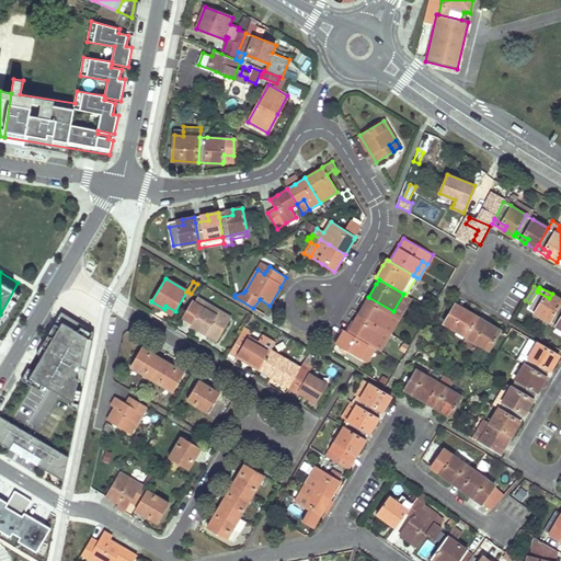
[(537,292),(529,302),(526,308),(535,313),(534,316),(546,323),(548,321),(549,321),(559,305),(560,300),(560,299),(552,295),(552,294),(549,298),(537,292)]
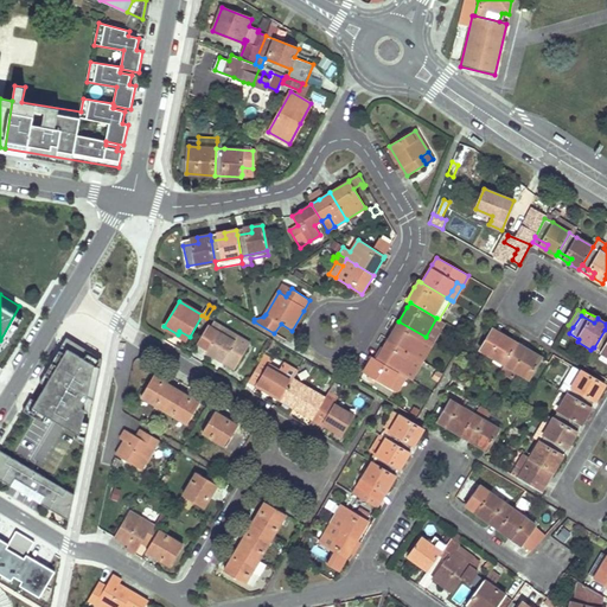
[(436,318),(426,337),(434,343),(446,324),(439,319),(436,318)]
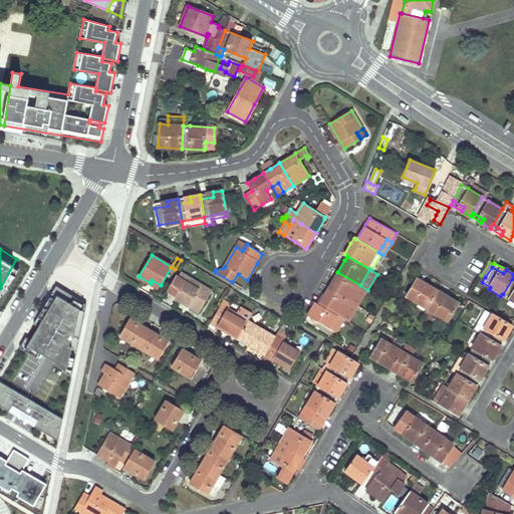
[(179,276),(209,294),(211,290),(181,272),(179,276)]
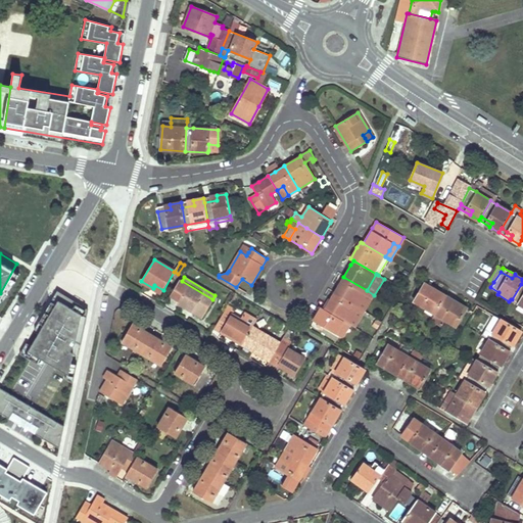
[(357,306),(367,290),(343,277),(341,281),(334,293),(357,306)]
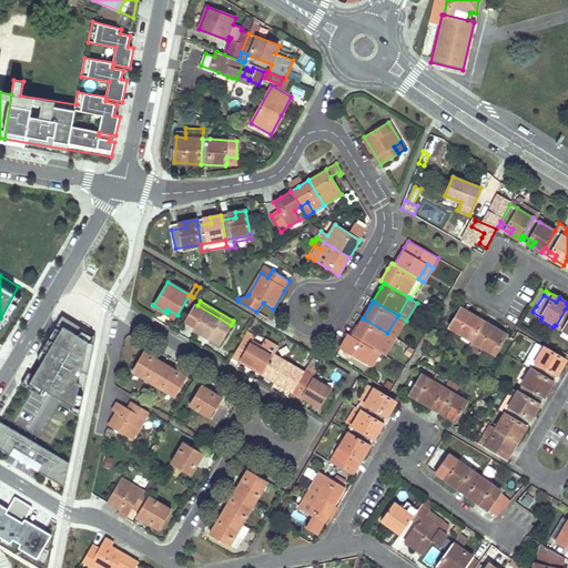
[(186,323),(190,324),(193,326),(192,328),(219,345),(231,325),(198,305),(186,323)]
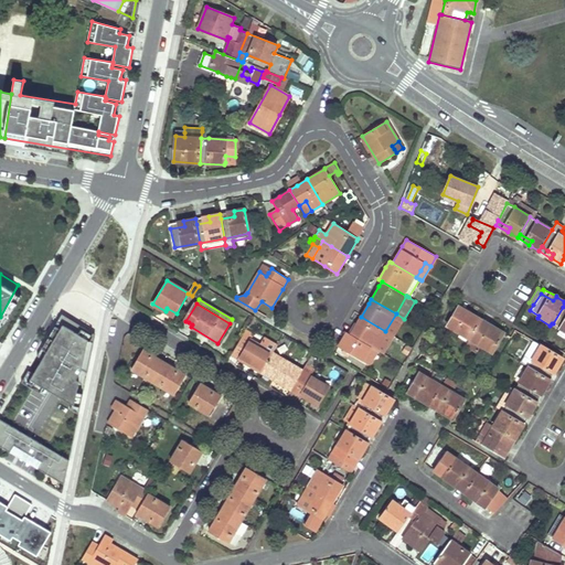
[(564,307),(563,307),(553,323),(564,330),(564,307)]
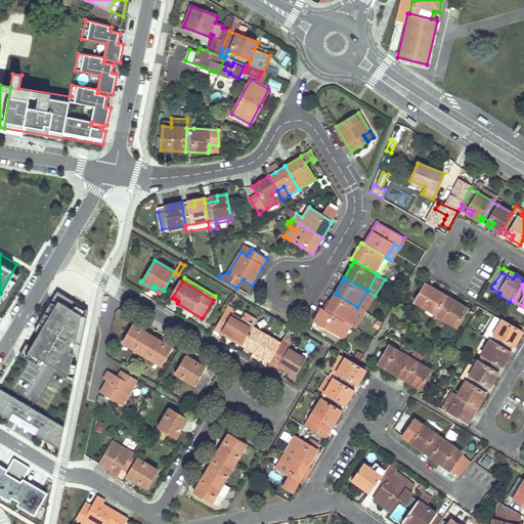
[(424,287),(415,301),(435,313),(444,298),(445,296),(434,290),(433,292),(424,287)]
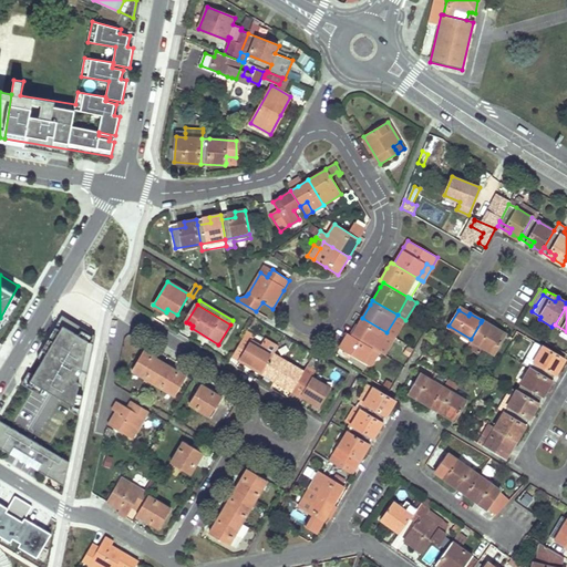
[(394,338),(405,320),(398,315),(387,332),(394,338)]
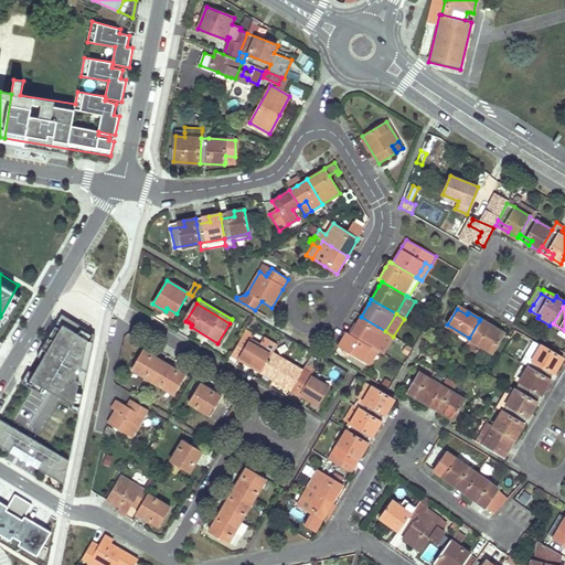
[(374,350),(385,331),(361,317),(358,322),(350,334),(370,347),(374,350)]
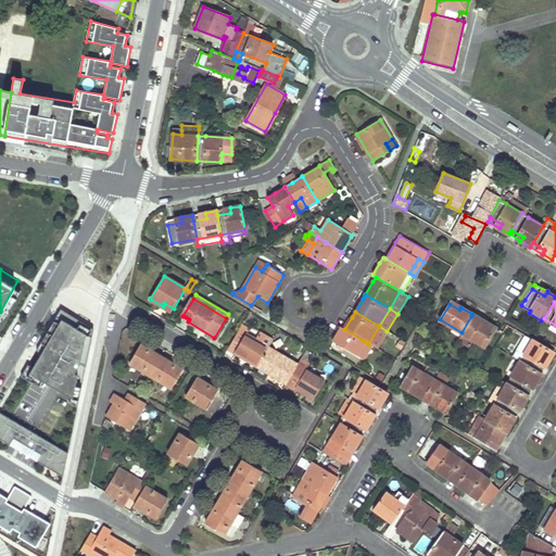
[(61,314),(28,371),(36,376),(61,390),(78,401),(92,331),(61,314)]
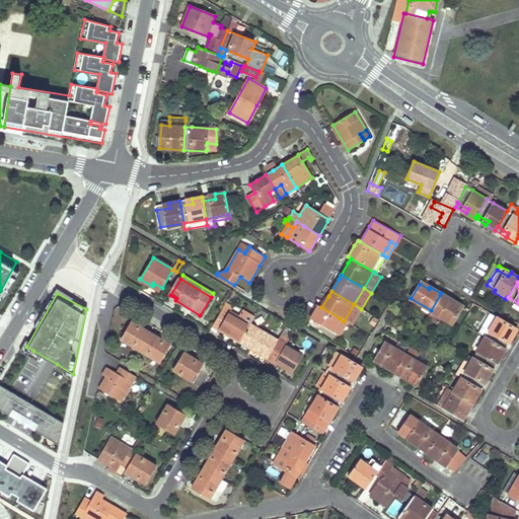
[(449,301),(451,299),(441,293),(440,295),(444,298),(449,301)]
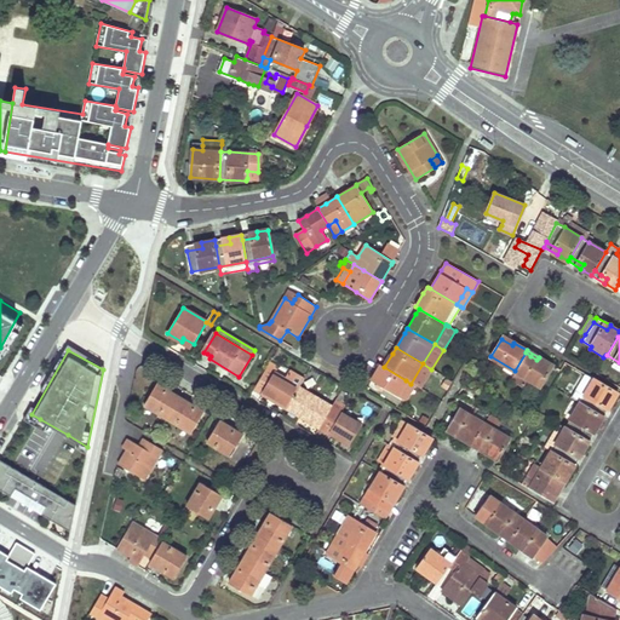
[(530,356),(526,352),(515,371),(529,379),(540,385),(552,365),(547,362),(539,357),(537,360),(530,356)]
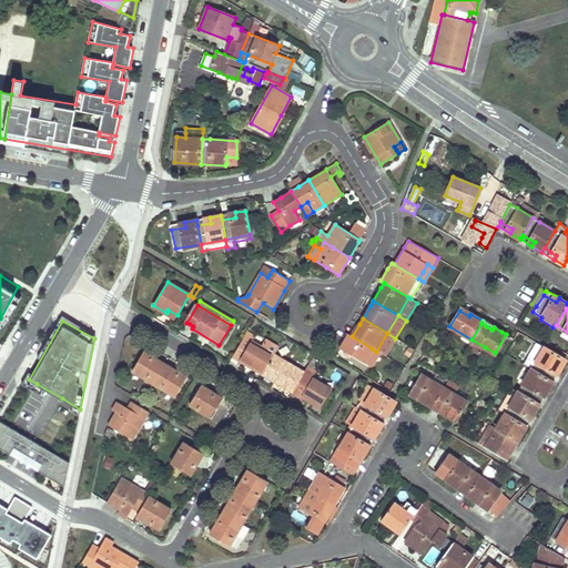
[(376,352),(379,353),(384,356),(395,338),(387,333),(376,352)]
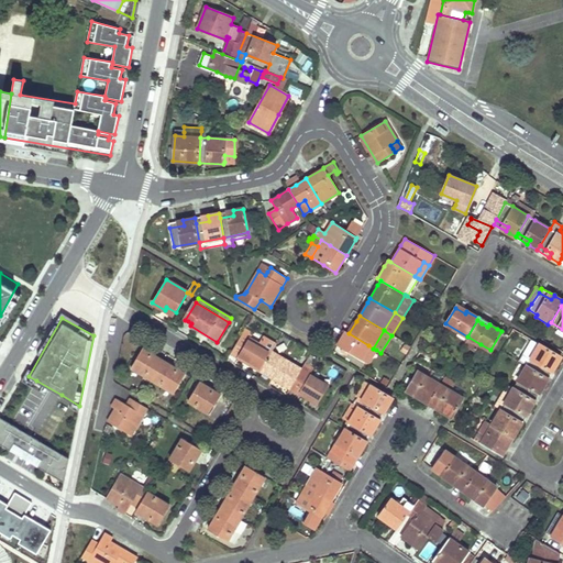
[(349,333),(344,331),(339,341),(337,344),(342,348),(348,351),(368,364),(376,350),(373,349),(368,345),(349,333)]
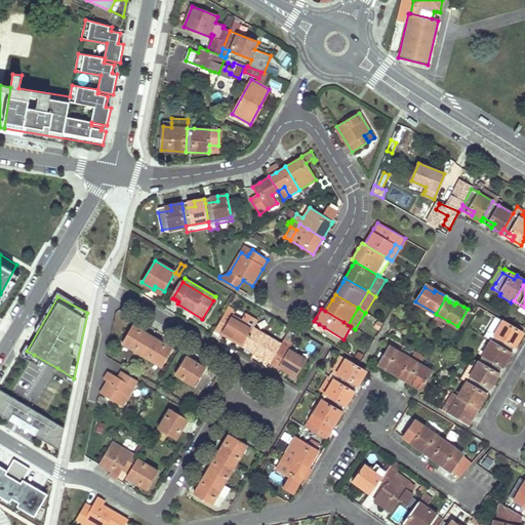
[(214,330),(242,347),(253,328),(243,322),(235,317),(226,312),(214,330)]
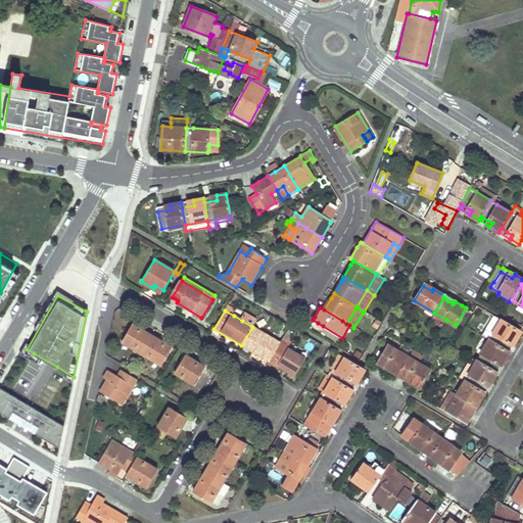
[(430,319),(442,326),(446,320),(434,313),(430,319)]
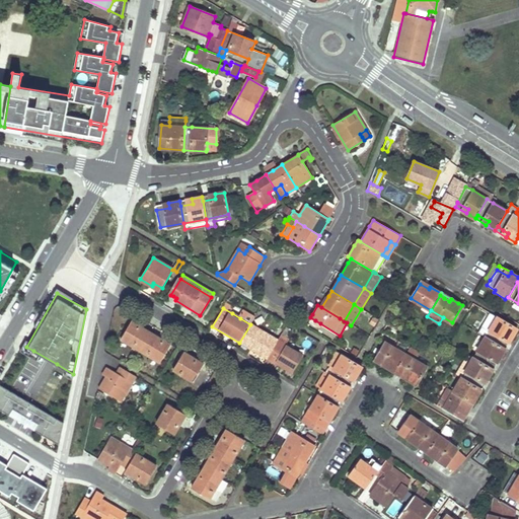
[(254,318),(244,312),(240,318),(250,324),(254,318)]
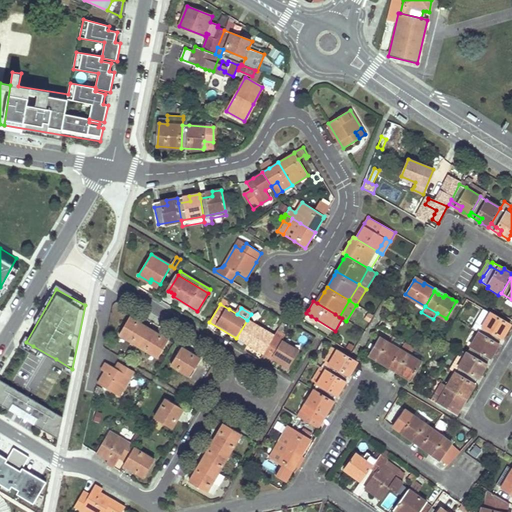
[(482,326),(479,332),(495,341),(499,335),(502,337),(505,332),(510,324),(503,320),(502,321),(499,319),(500,318),(490,312),(483,308),(475,322),(482,326)]
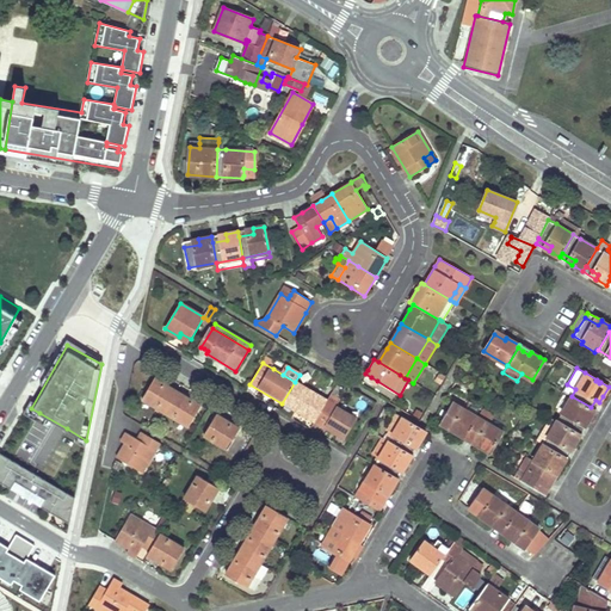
[(166,412),(178,392),(155,377),(143,397),(166,412)]
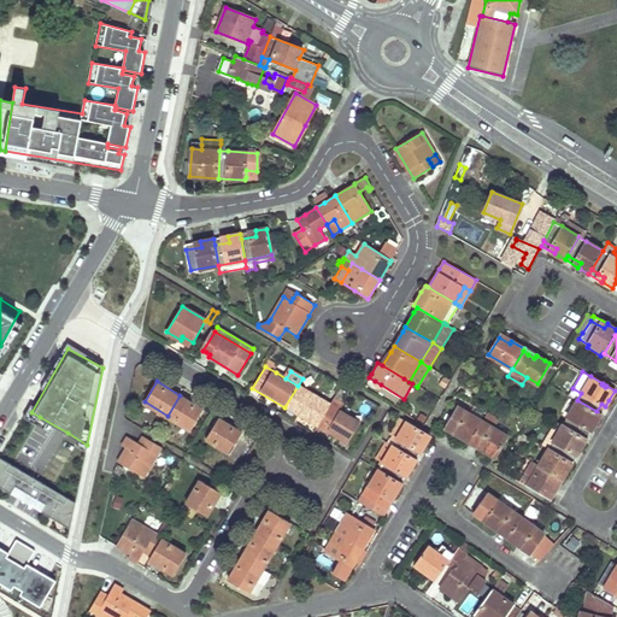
[(344,385),(338,381),(330,392),(336,395),(344,385)]
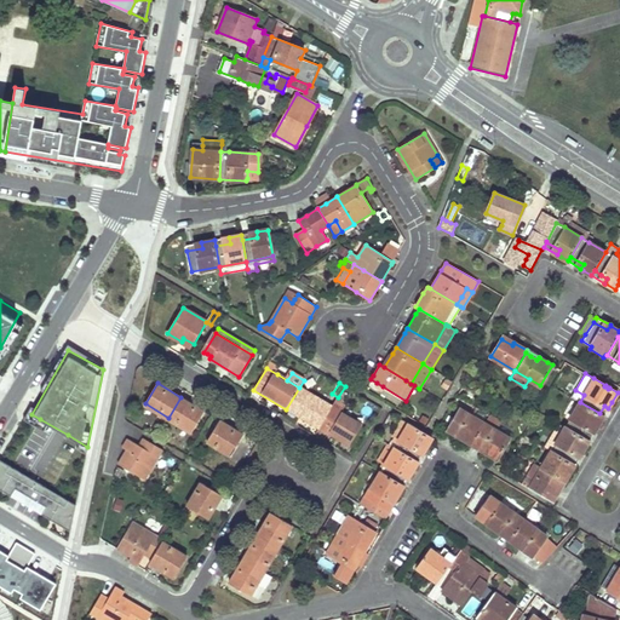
[(299,388),(286,409),(319,429),(328,414),(320,409),(325,403),(299,388)]
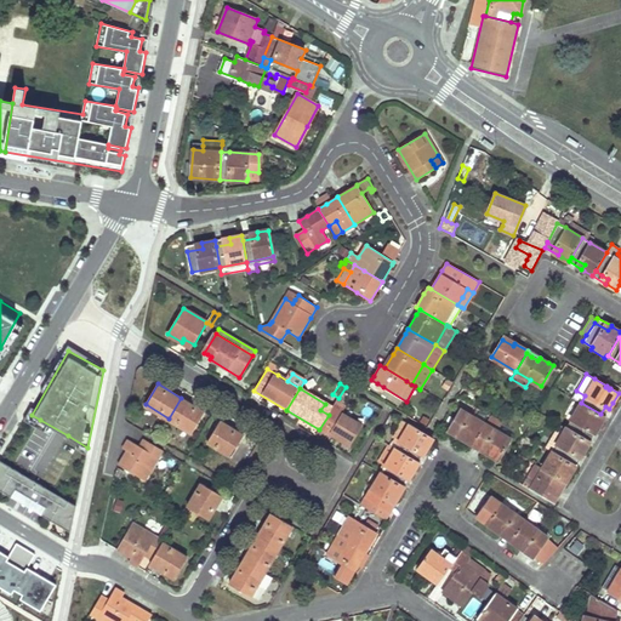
[(191,432),(198,422),(204,411),(181,398),(169,419),(191,432)]
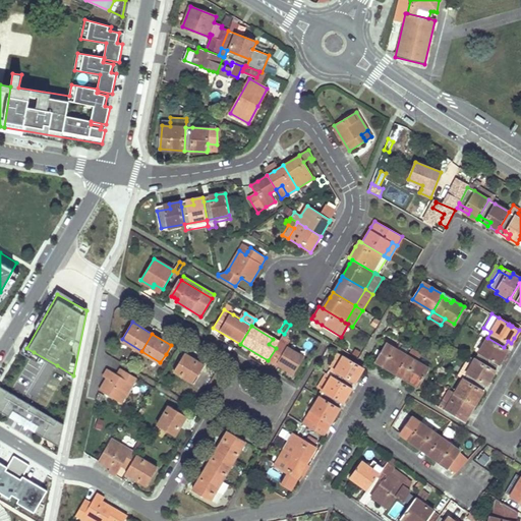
[(508,349),(504,347),(487,338),(474,358),(491,368),(499,356),(502,358),(503,357),(508,349)]
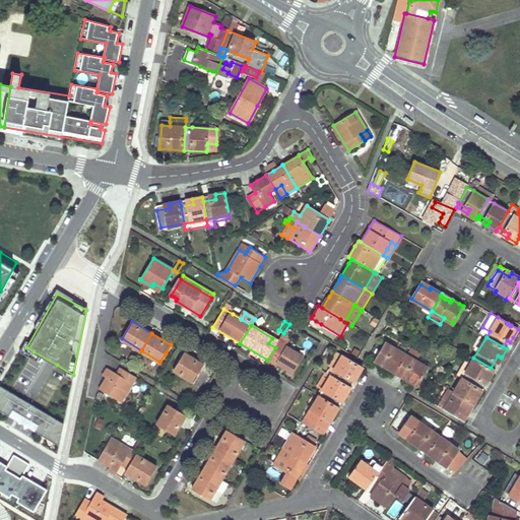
[(278,341),(272,338),(268,343),(275,347),(278,341)]
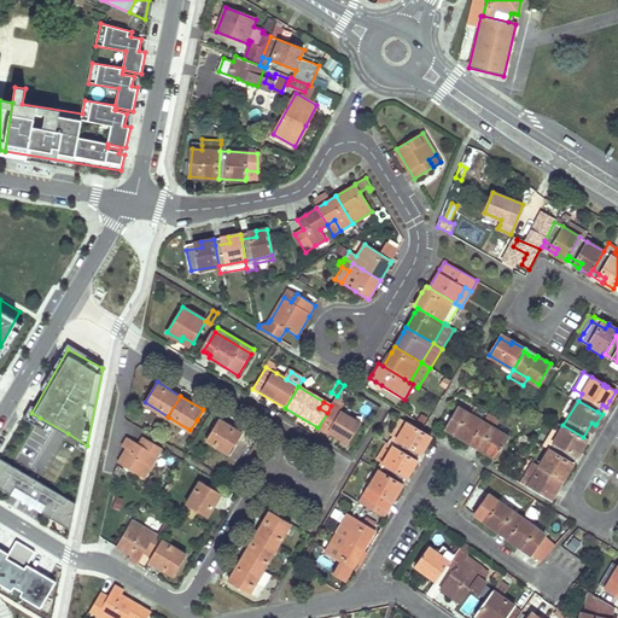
[(331,406),(327,413),(318,427),(327,432),(328,430),(349,443),(361,424),(331,406)]
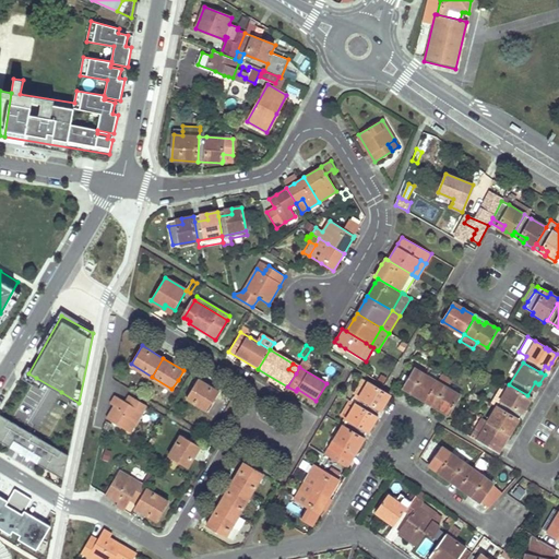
[(428,397),(437,381),(415,368),(405,384),(415,390),(413,393),(414,393),(426,401),(428,397)]
